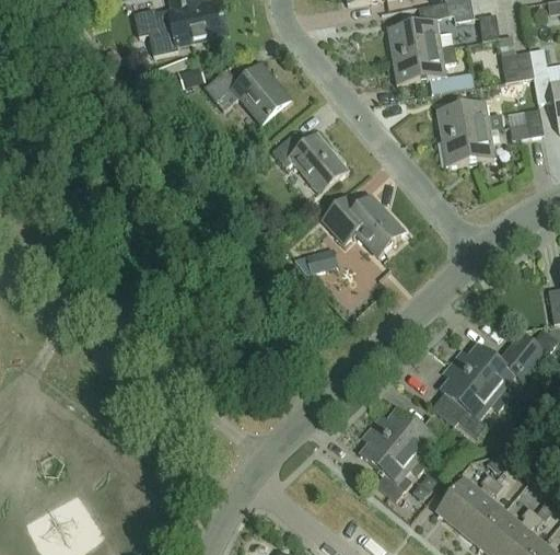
[(202,3),(201,0),(171,0),(173,10),(156,13),(156,10),(136,14),(140,36),(150,34),(155,56),(179,50),(178,46),(226,36),(219,0),(202,3)]
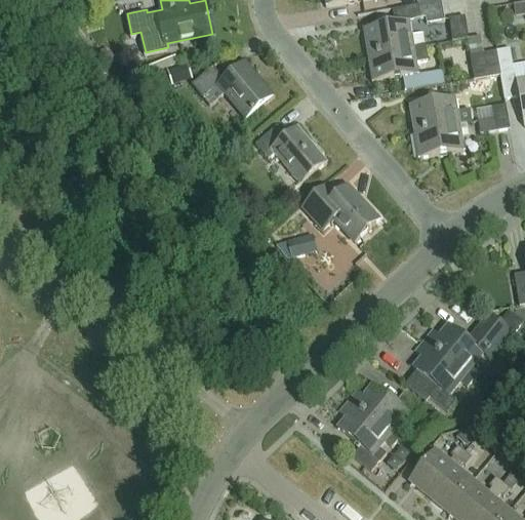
[(366,52),(423,42),(421,31),(411,32),(408,17),(427,14),(428,21),(446,17),(443,0),(431,0),(418,2),(393,6),(395,20),(362,26),(366,52)]
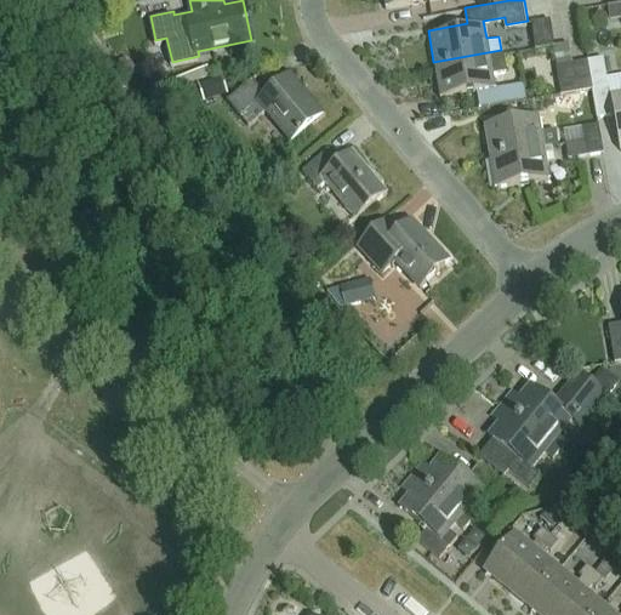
[(541,40),(557,39),(556,16),(540,17),(541,40)]
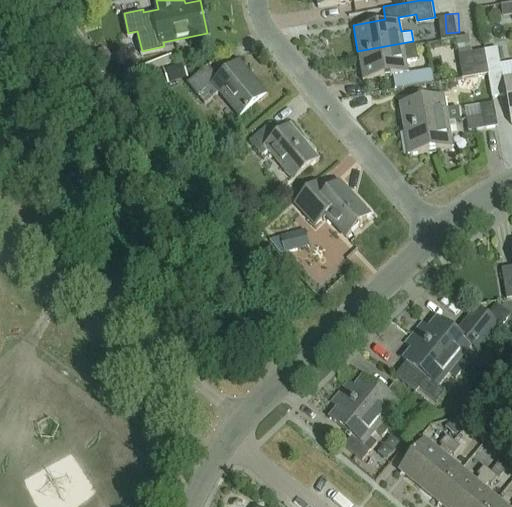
[(361,78),(408,70),(406,58),(416,56),(414,41),(413,41),(357,51),(361,78)]
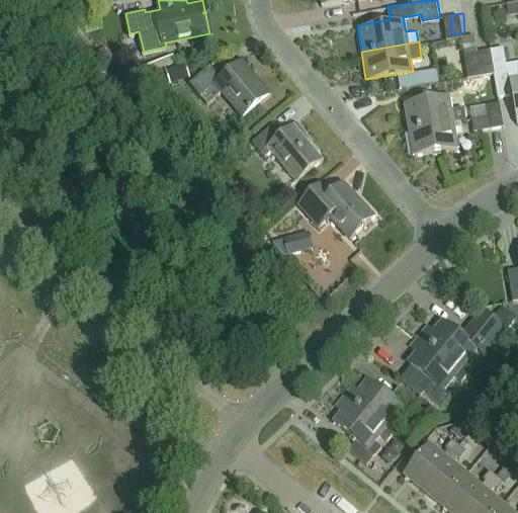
[(517,121),(517,73),(508,76),(503,46),(490,48),(494,71),(498,95),(512,92),(517,121)]
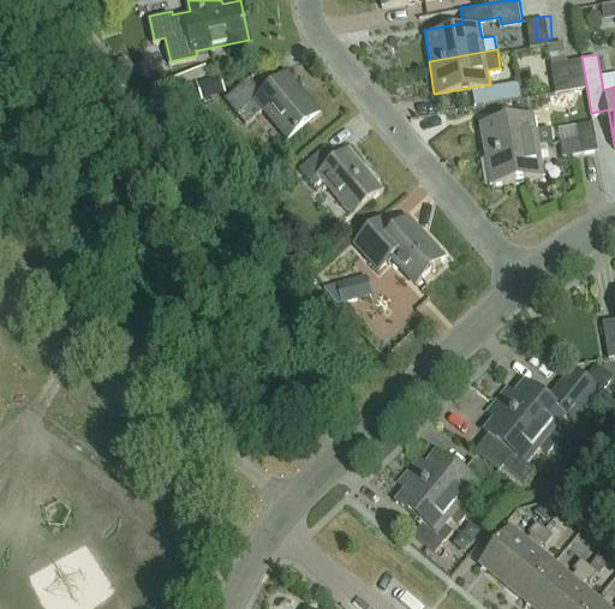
[(555,90),(586,84),(581,57),(550,61),(555,90)]
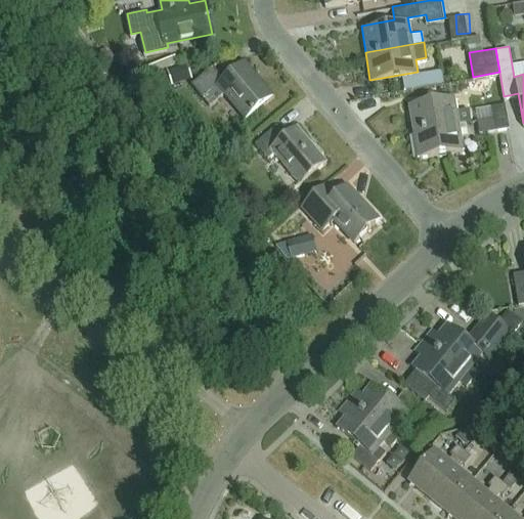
[(246,118),(274,93),(245,58),(223,77),(212,65),(190,83),(209,104),(224,92),(246,118)]
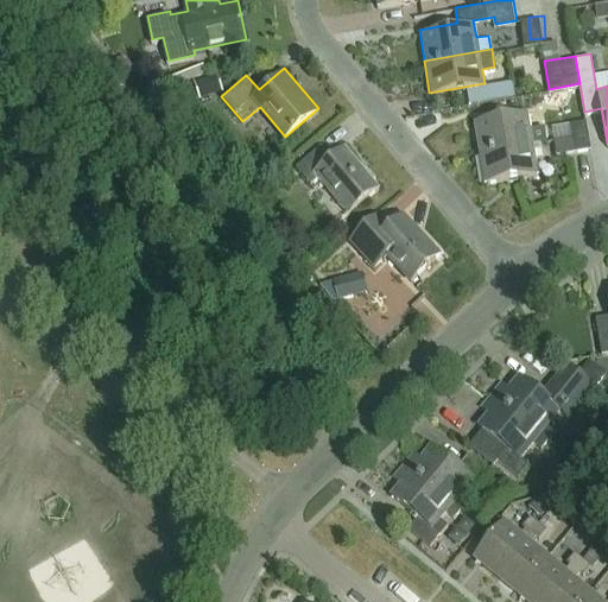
[(194,81),(200,97),(222,89),(217,73),(194,81)]
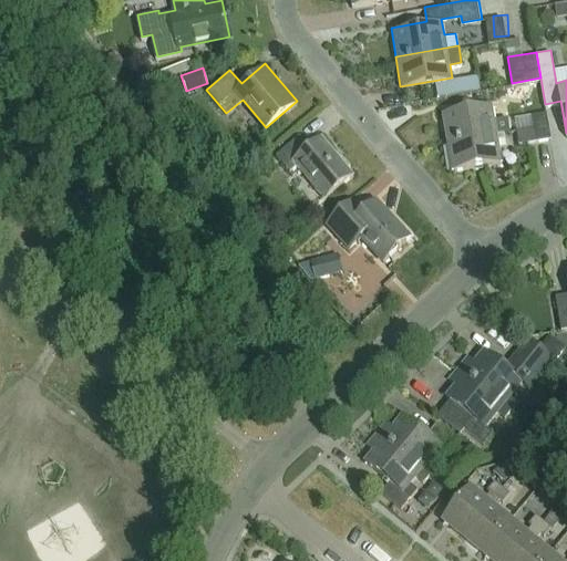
[(445,138),(496,130),(492,102),(441,110),(445,138)]
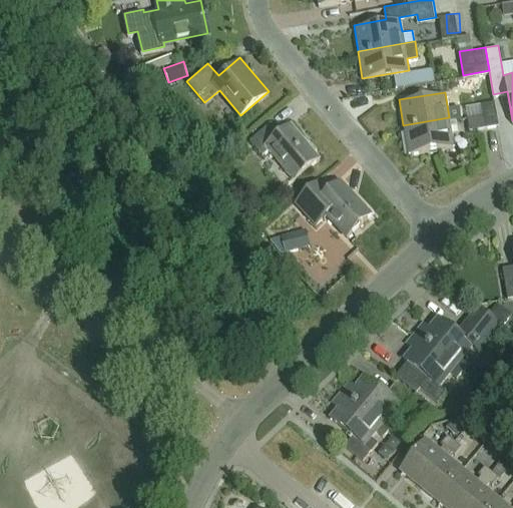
[(483,112),(466,114),(468,127),(498,123),(494,98),(481,101),(483,112)]
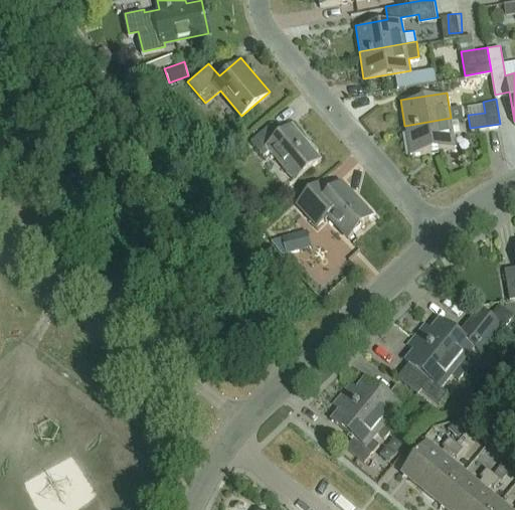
[(408,152),(455,145),(451,118),(404,126),(408,152)]
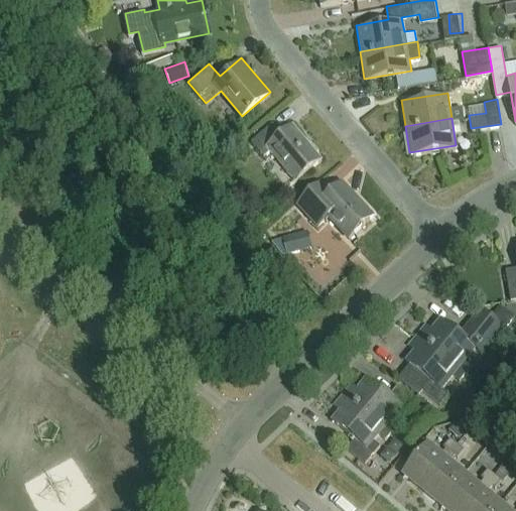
[(293,179),(320,157),(315,151),(317,149),(310,141),(308,142),(292,123),(280,132),(271,121),(250,138),(262,153),(268,148),(293,179)]
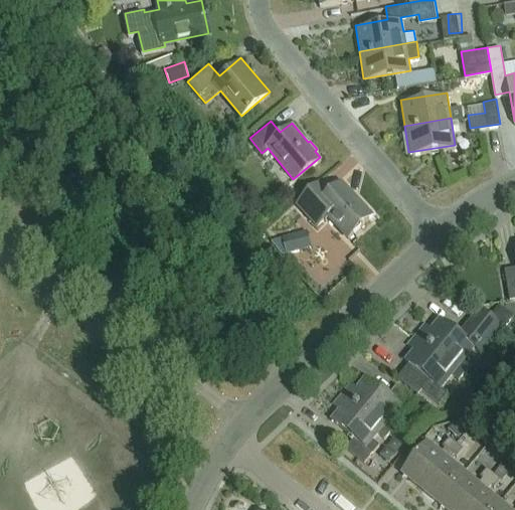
[(346,235),(370,213),(339,179),(327,191),(317,181),(295,201),(315,222),(326,213),(346,235)]
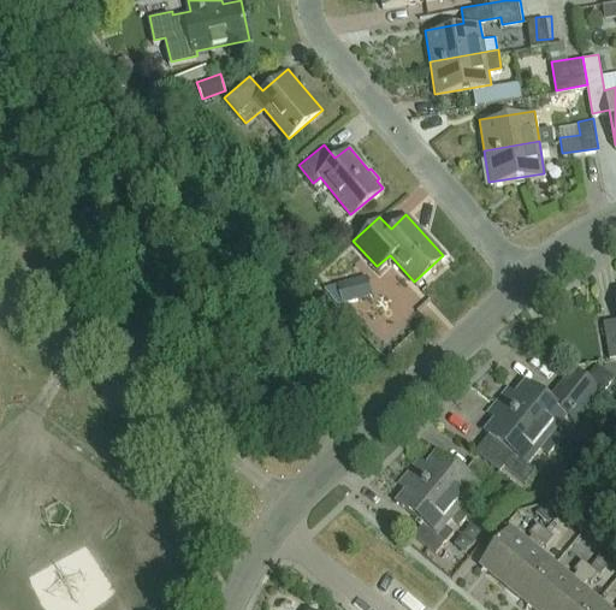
[(337,279),(341,297),(378,290),(374,272),(337,279)]
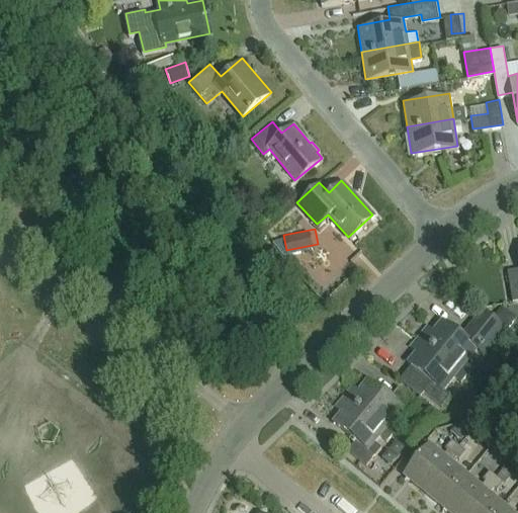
[(517,274),(509,276),(512,301),(517,298),(517,274)]
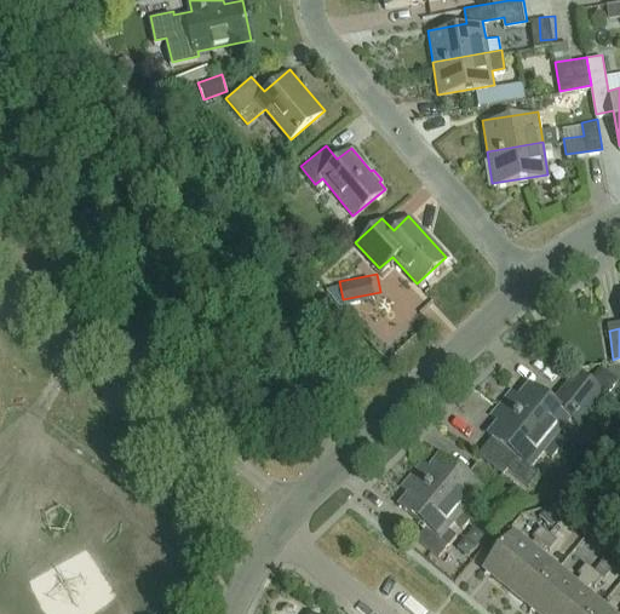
[(619,377),(600,365),(591,378),(609,390),(619,377)]
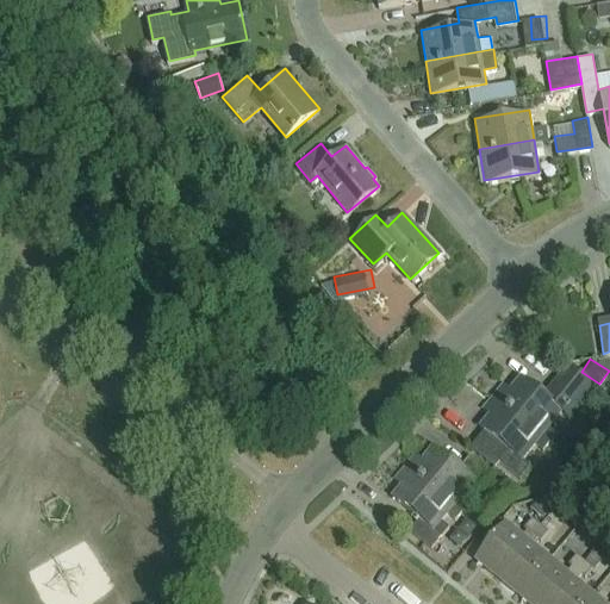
[(571,367),(556,384),(546,397),(520,374),(510,387),(503,381),(492,393),(548,439),(555,430),(548,424),(560,409),(568,415),(593,385),(571,367)]
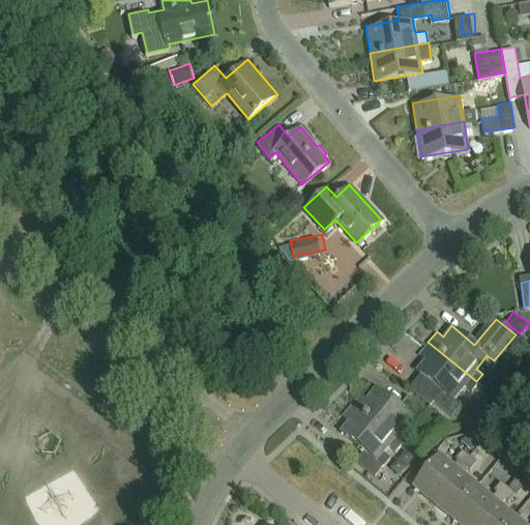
[(470,389),(476,381),(428,342),(419,353),(425,358),(416,369),(439,387),(431,398),(450,414),(460,403),(452,397),(464,383),(470,389)]
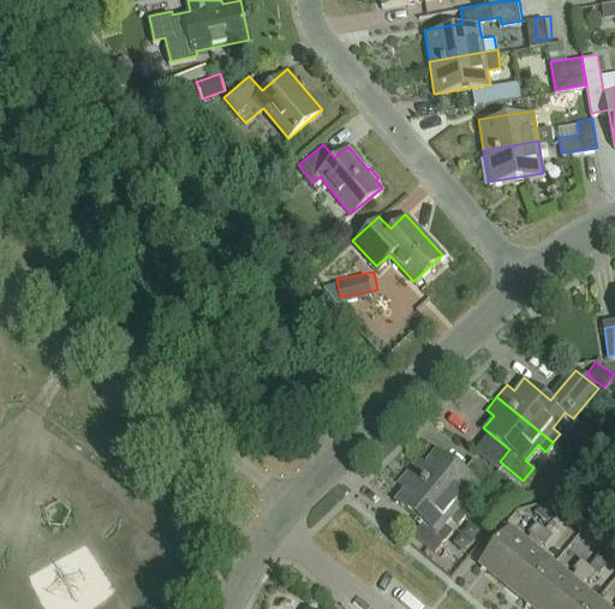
[(484,489),(496,476),(473,457),(463,470),(436,448),(427,460),(418,454),(408,466),(465,513),(472,505),(465,499),(477,483),(484,489)]
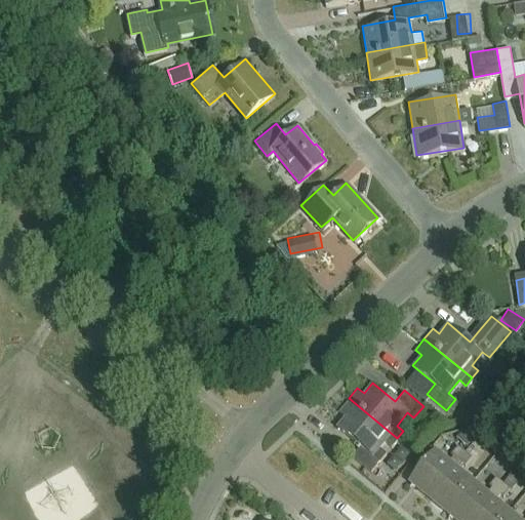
[(392,445),(397,438),(349,398),(339,408),(346,413),(337,425),(360,444),(352,454),(371,471),(386,452),(379,447),(385,440),(392,445)]
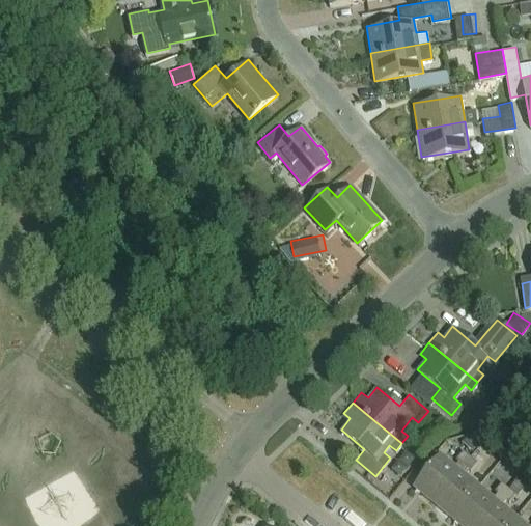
[(462,442),(472,450),(480,440),(470,432),(462,442)]
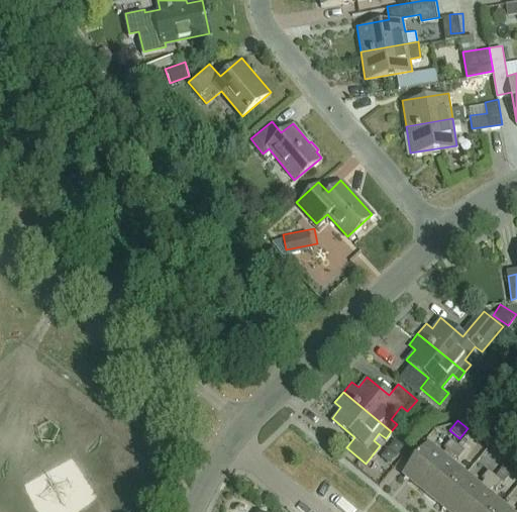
[(427,439),(401,472),(420,488),(456,442),(449,437),(439,449),(427,439)]
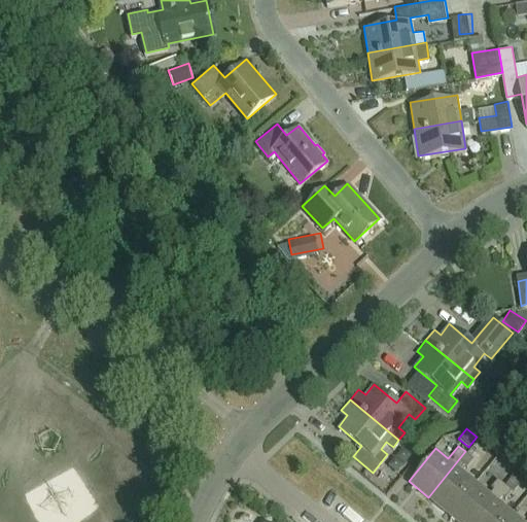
[(467,467),(475,458),(465,451),(428,497),(447,513),(473,480),(462,470),(465,465),(467,467)]
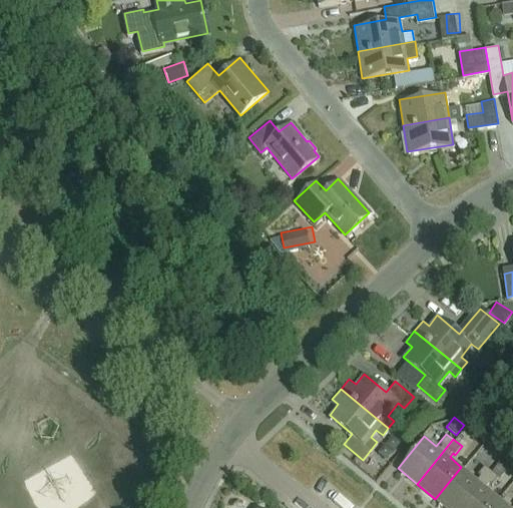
[(492,471),(497,475),(501,478),(512,462),(512,461),(505,455),(492,471)]
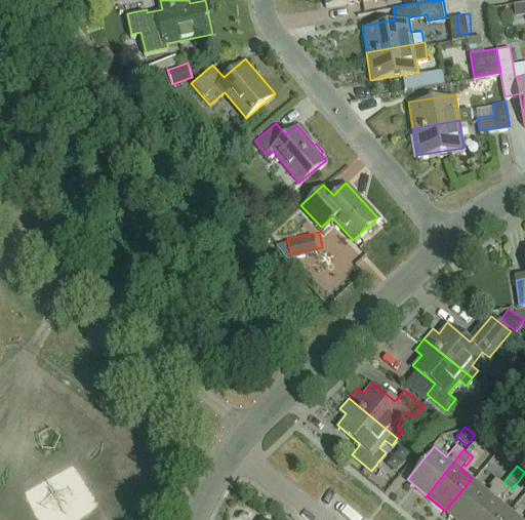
[(472,478),(445,511),(456,519),(469,519),(501,480),(494,475),(484,487),(472,478)]
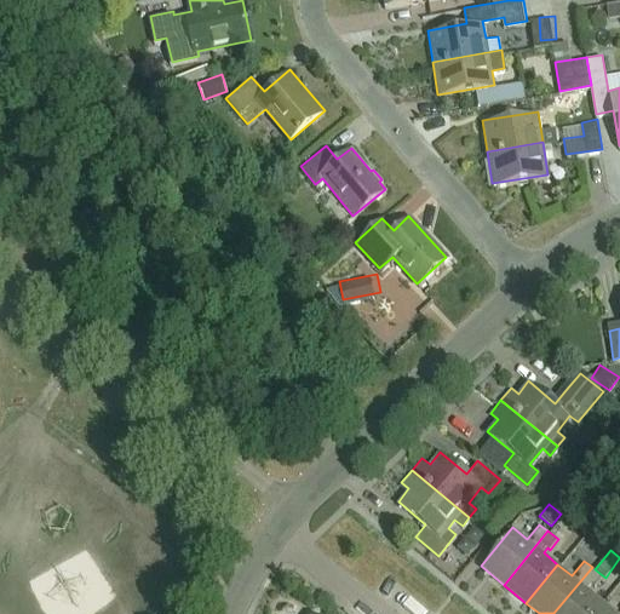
[(592,567),(554,613),(591,613),(603,601),(587,589),(601,574),(595,569),(592,567)]
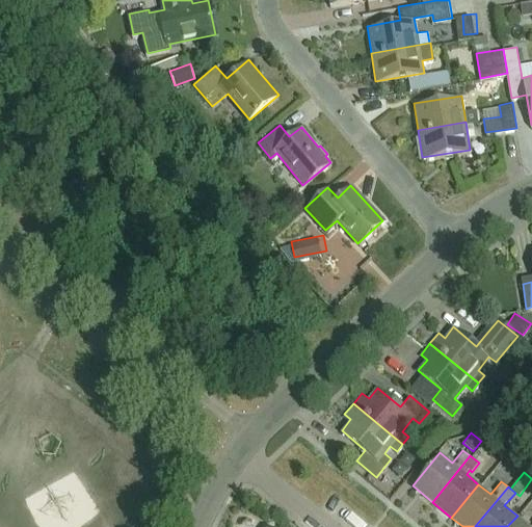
[(517,516),(507,526),(531,526),(531,523),(530,526),(517,516)]
